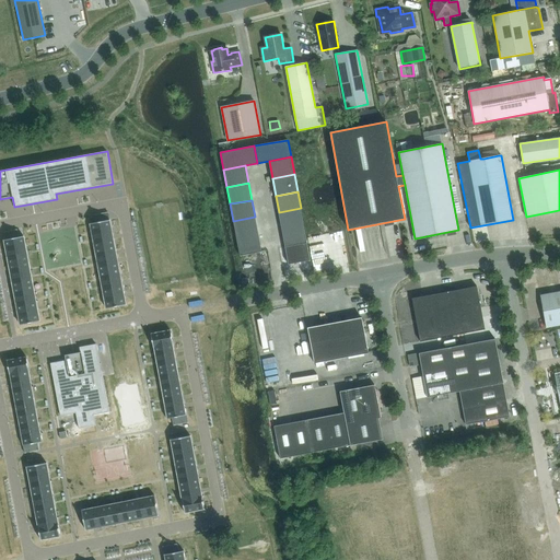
[(301,208),(279,212),(282,230),(304,225),(301,208)]
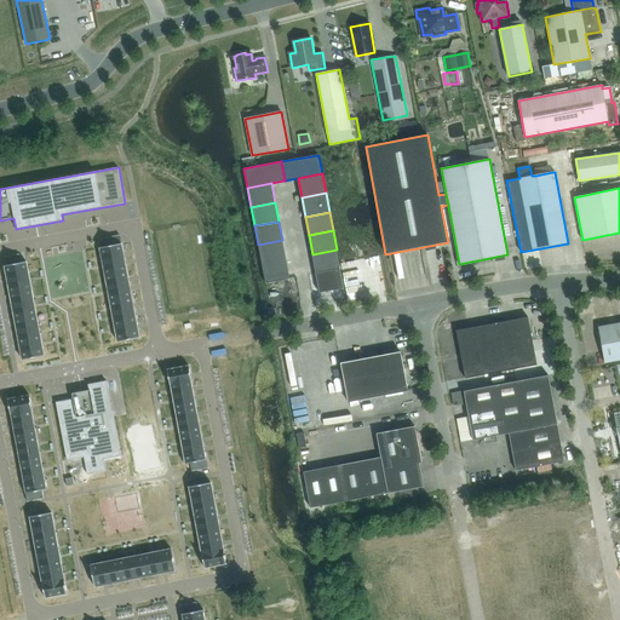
[(105,247),(99,248),(118,342),(139,338),(121,244),(119,245),(118,237),(120,236),(103,239),(105,247)]
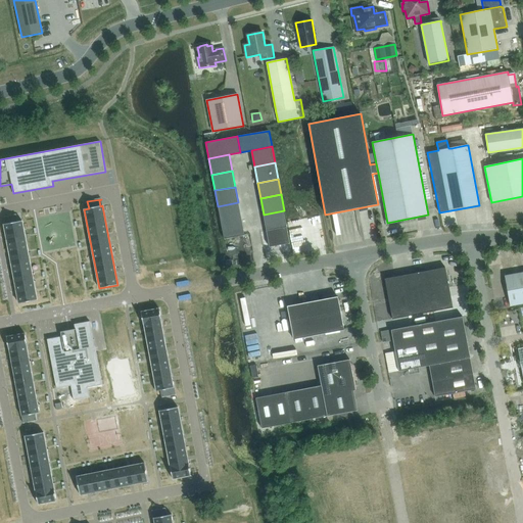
[(238,202),(218,206),(221,223),(241,219),(238,202)]
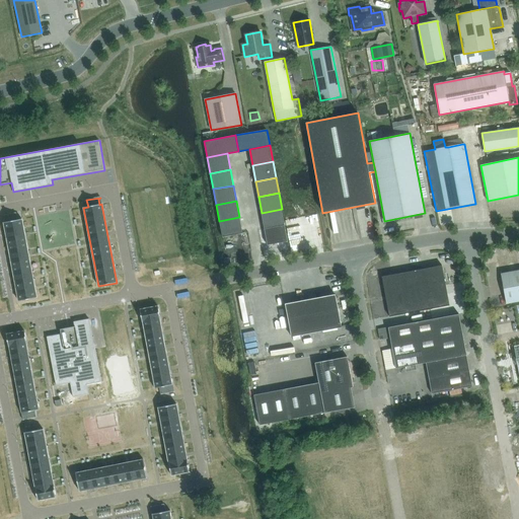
[(282,209),(262,213),(265,229),(285,225),(282,209)]
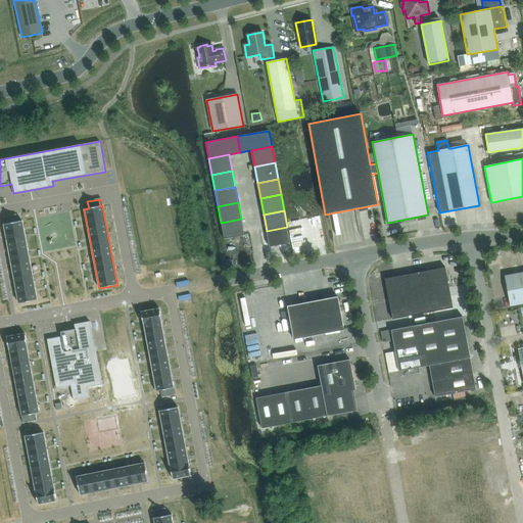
[(16,215),(2,218),(3,219),(5,218),(6,224),(4,225),(18,303),(37,300),(22,221),(17,222),(16,215)]
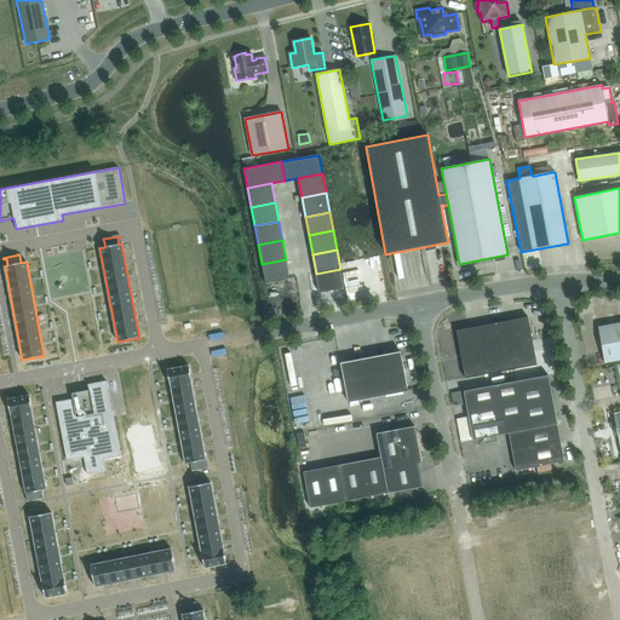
[(286,259),(262,264),(265,283),(290,279),(286,259)]
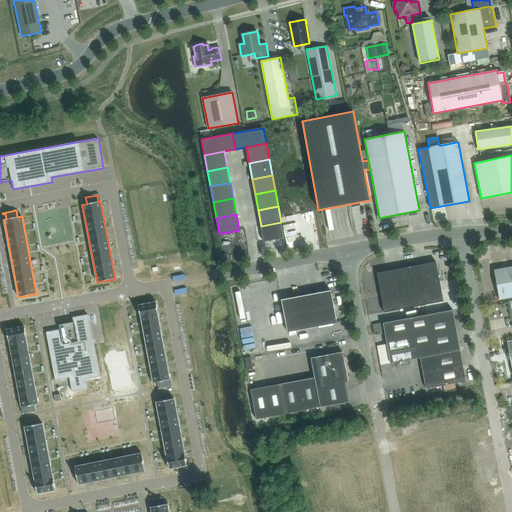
[(281,222),(261,226),(264,242),(284,238),(281,222)]
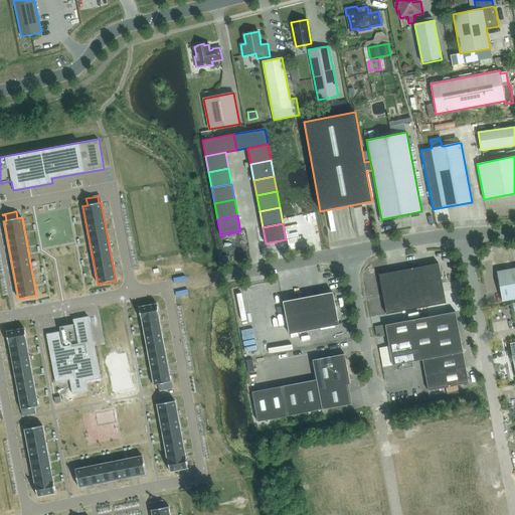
[(90,260),(86,242),(79,243),(83,262),(90,260)]
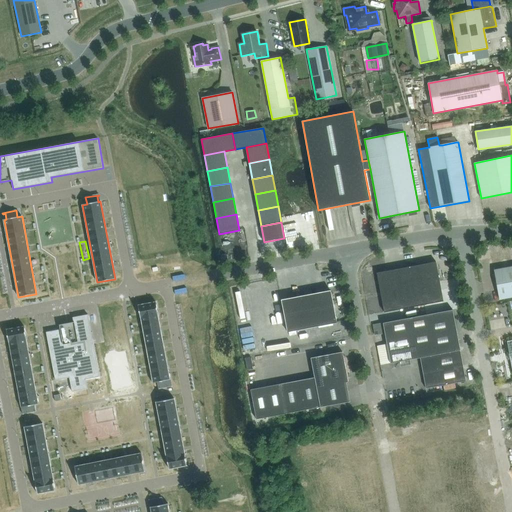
[(416,265),(420,285),(440,281),(436,262),(416,265)]
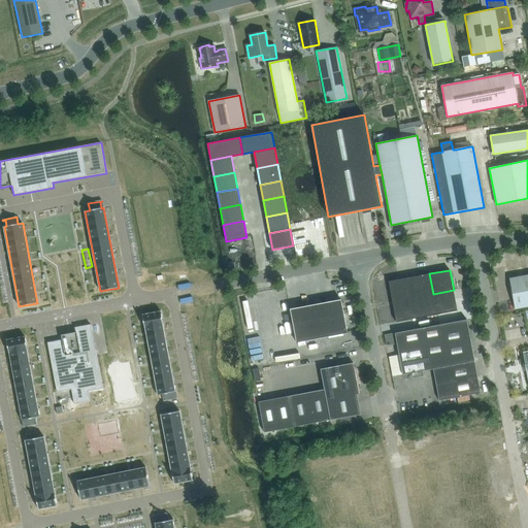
[(436,315),(433,294),(429,273),(408,277),(417,319),(436,315)]
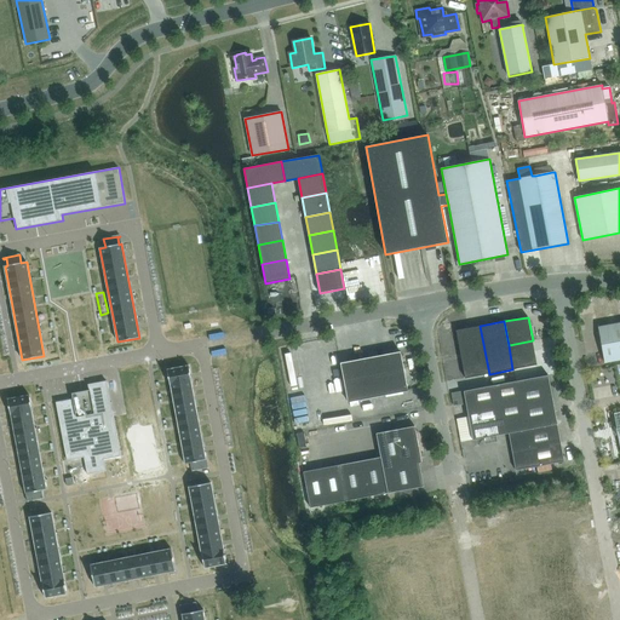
[(604,363),(619,360),(619,322),(598,327),(604,363)]
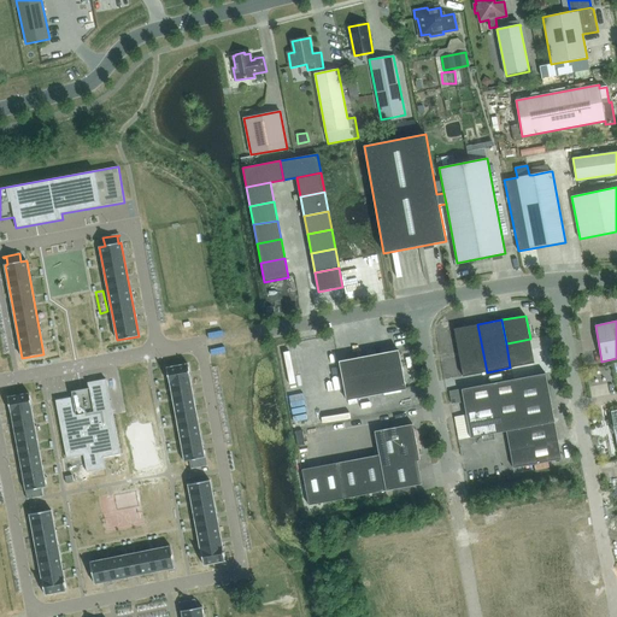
[(463,376),(487,372),(477,324),(454,329),(463,376)]
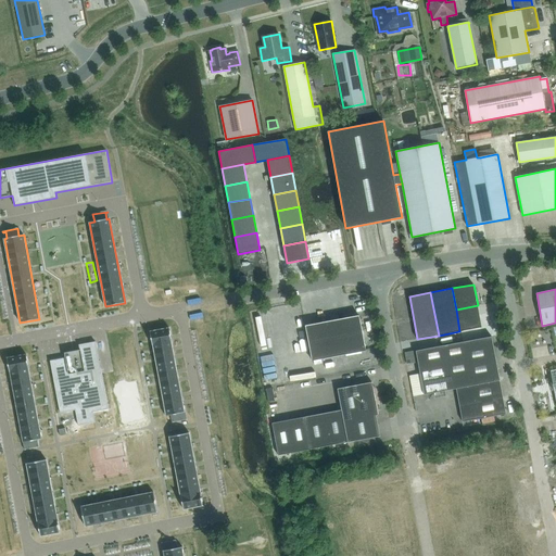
[(478,305),(456,310),(459,331),(481,327),(478,305)]
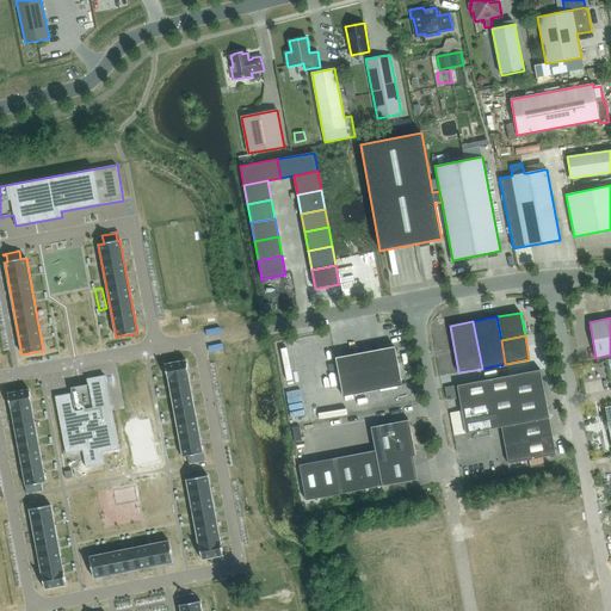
[(402,384),(395,349),(335,359),(343,395),(402,384)]
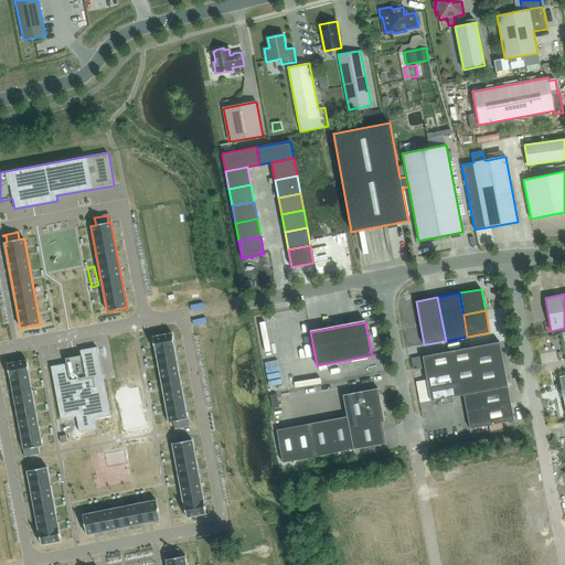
[(188,419),(185,405),(184,405),(174,348),(172,333),(152,338),(156,351),(167,408),(166,408),(169,423),(173,422),(174,429),(190,426),(189,426),(187,426),(185,419),(188,419)]
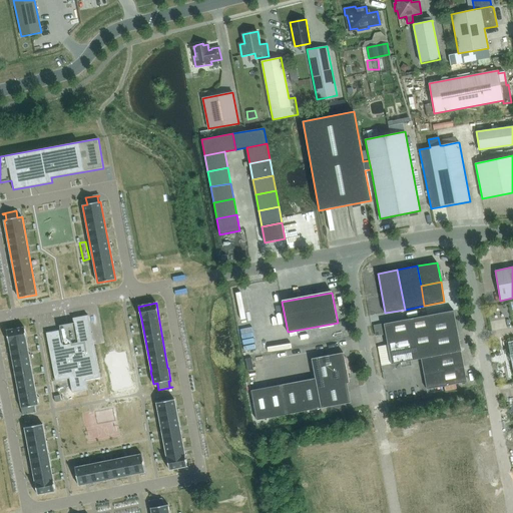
[(424,317),(430,346),(432,357),(438,356),(461,351),(454,311),(424,317)]
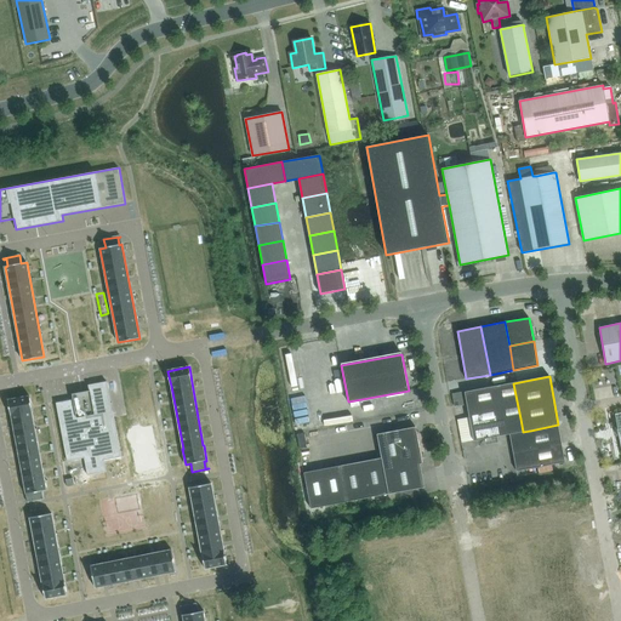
[(73,400),(56,403),(67,461),(84,459),(87,476),(106,472),(103,461),(121,457),(107,381),(89,385),(89,391),(72,394),(73,400)]
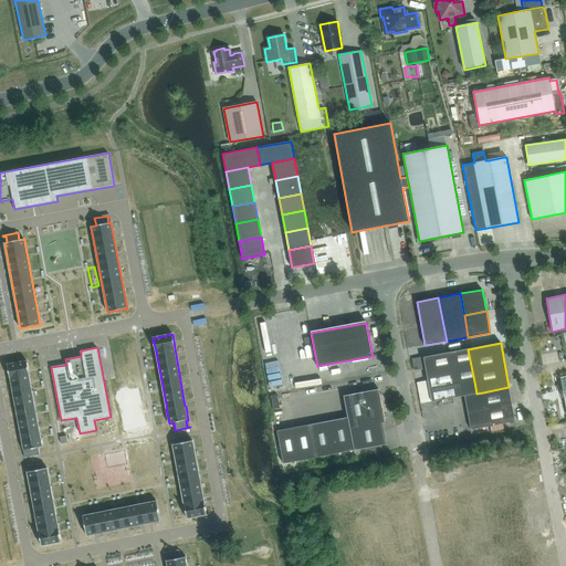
[(474,381),(468,349),(423,357),(431,401),(464,396),(467,410),(485,406),(483,392),(477,394),(474,381)]
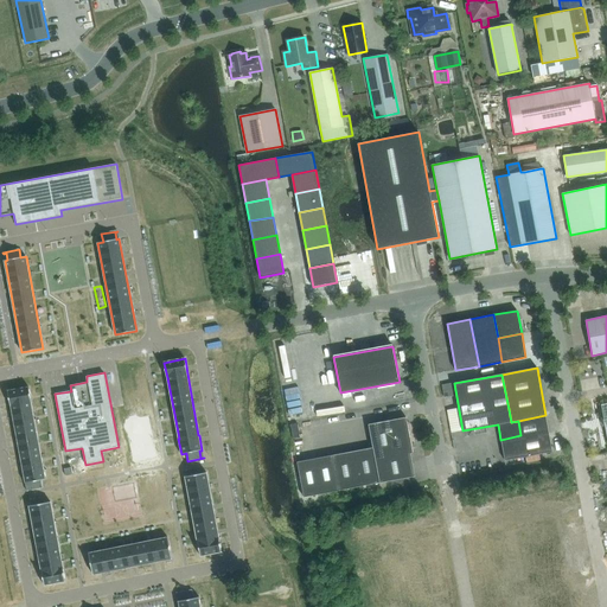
[(29,388),(7,391),(11,407),(23,467),(23,468),(25,483),(27,483),(30,490),(26,490),(26,491),(43,489),(42,480),(46,479),(43,464),(31,402),(32,402),(29,388)]
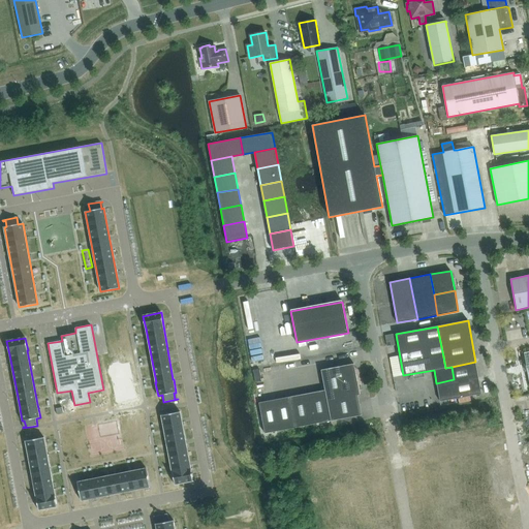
[(454,379),(454,382),(478,378),(475,362),(452,367),(454,379)]
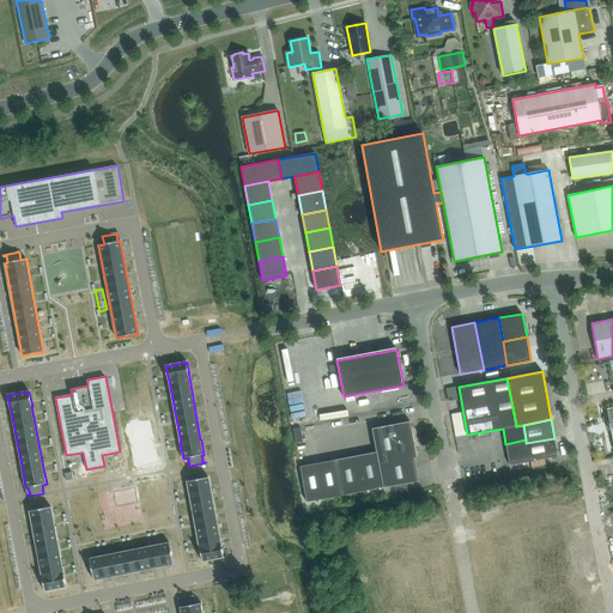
[(419,481),(414,457),(417,457),(411,422),(372,429),(376,453),(299,467),(307,502),(419,481)]
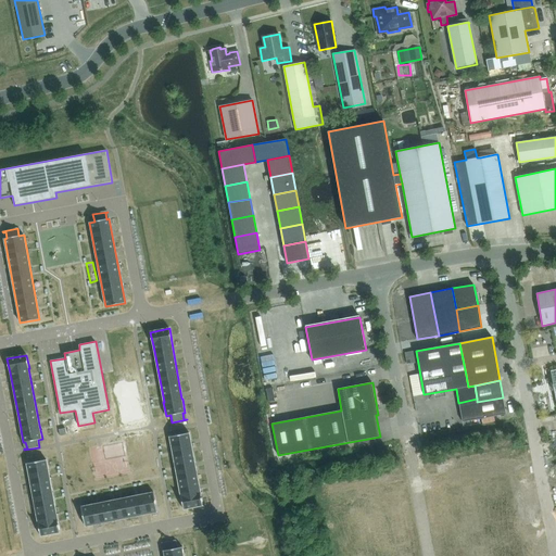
[(503,397),(477,402),(480,418),(506,414),(503,397)]
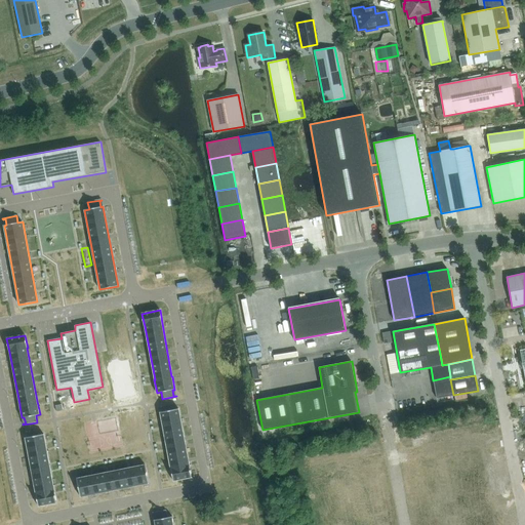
[(453,395),(450,379),(450,376),(433,380),(437,398),(441,398),(452,396),(453,395)]
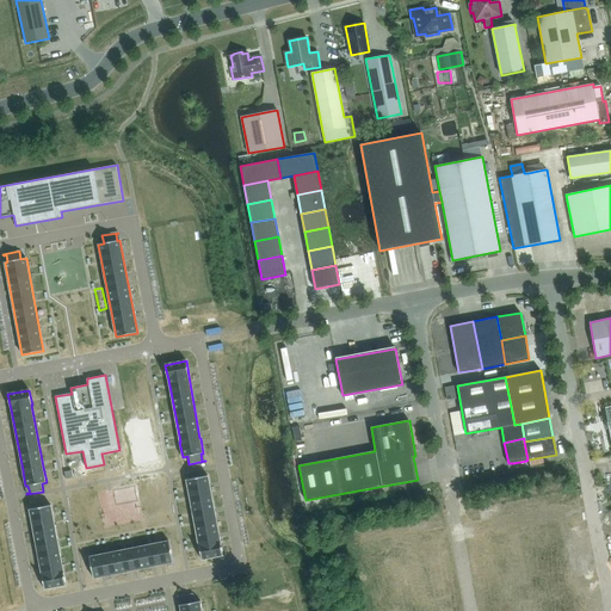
[(208,476),(186,480),(202,560),(223,555),(208,476)]
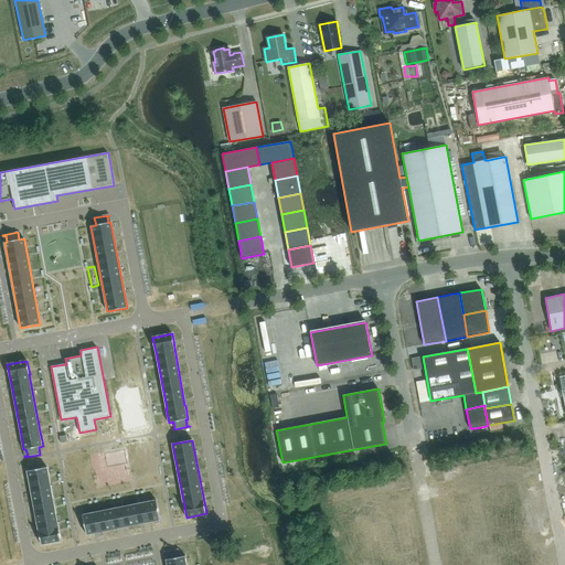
[(48,467),(28,471),(41,545),(61,541),(48,467)]
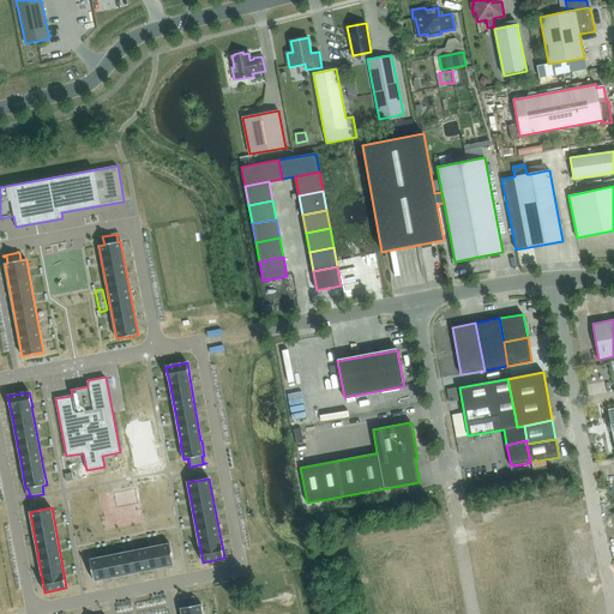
[(169,543),(90,560),(94,581),(174,565),(169,543)]
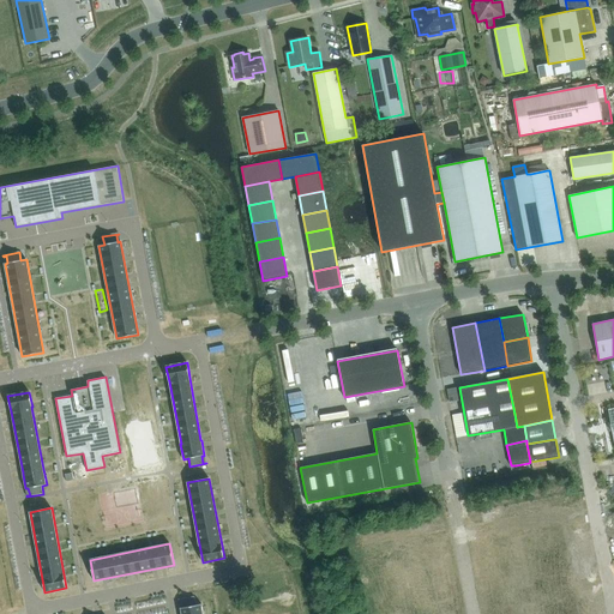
[(114,608),(143,603),(140,594),(113,597),(114,608)]
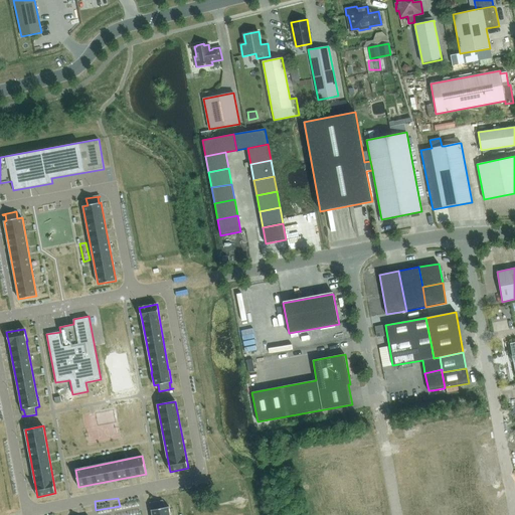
[(170,514),(169,507),(165,507),(163,501),(150,503),(150,504),(153,504),(154,509),(151,510),(152,514),(170,514)]
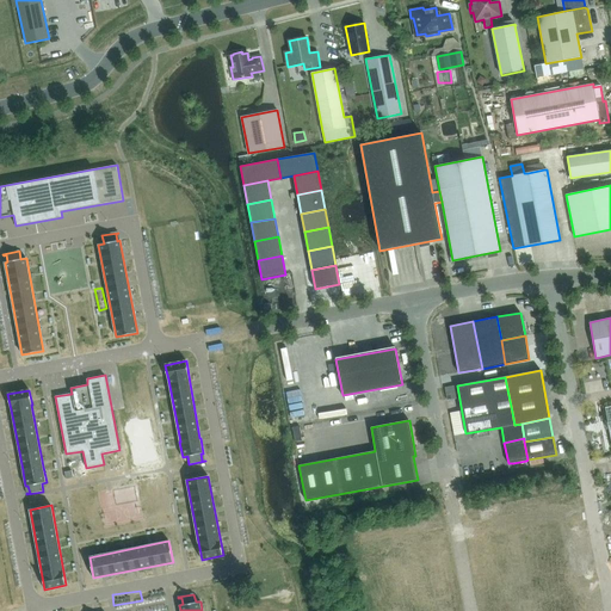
[(535,600),(536,610),(559,610),(556,596),(535,600)]
